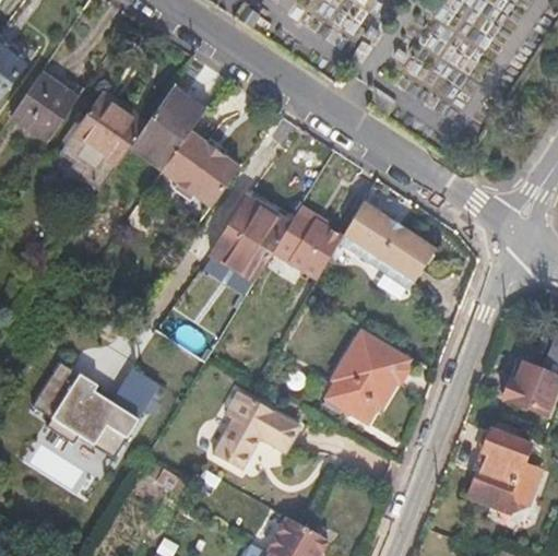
[(0,101),(31,59),(0,35),(0,101)]
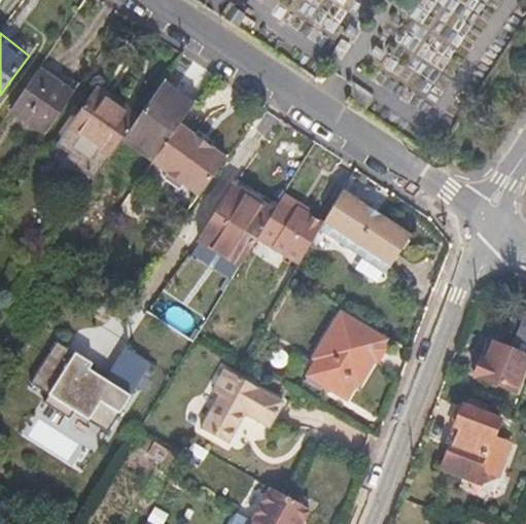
[(9,110),(45,135),(74,93),(38,68),(9,110)]
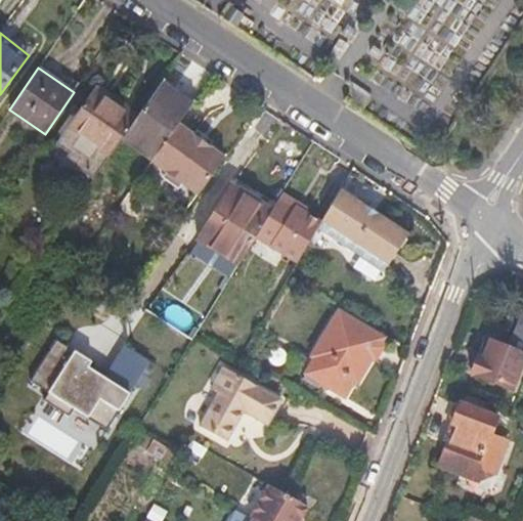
[(122,138),(151,160),(154,158),(179,122),(191,104),(161,83),(138,116),(122,138)]
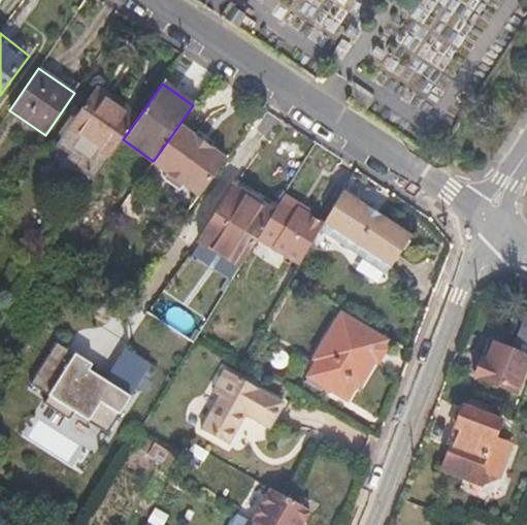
[(52,151),(95,181),(123,139),(139,117),(96,87),(52,151)]
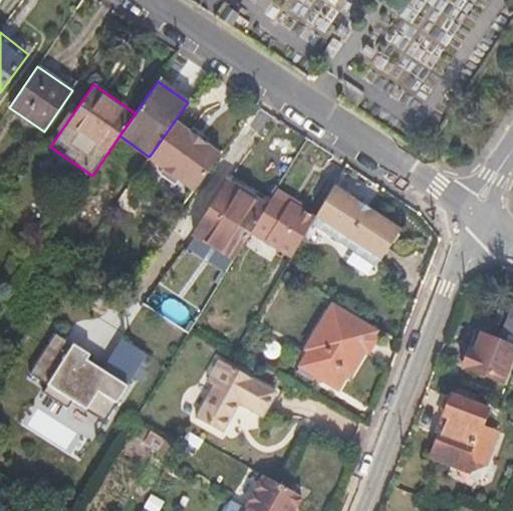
[(151,155),(196,187),(222,153),(207,142),(190,130),(176,119),(151,155)]
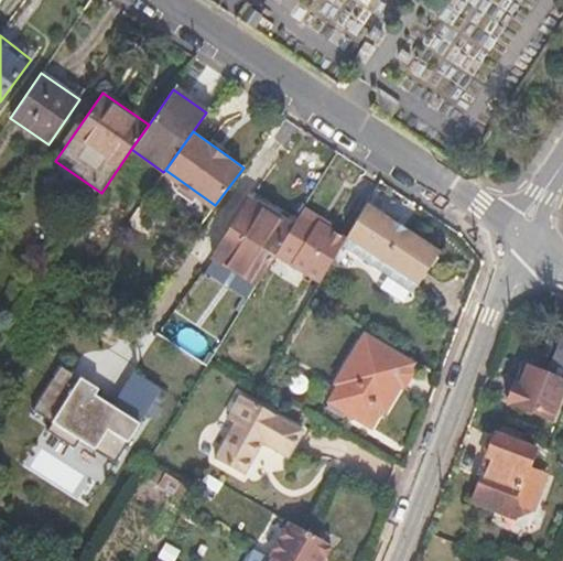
[(208,142),(227,155),(231,149),(213,136),(208,142)]
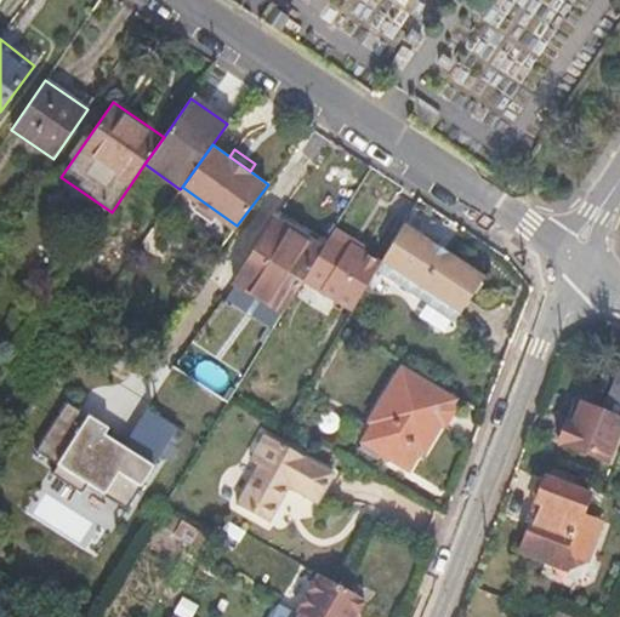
[(322,250),(305,279),(352,307),(377,267),(394,238),(377,229),(365,221),(368,216),(350,205),(322,250)]
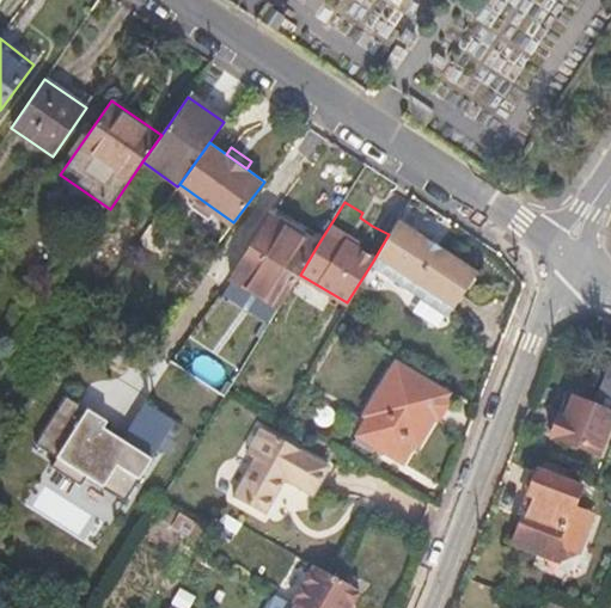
[(374,220),(362,213),(360,217),(372,226),(374,220)]
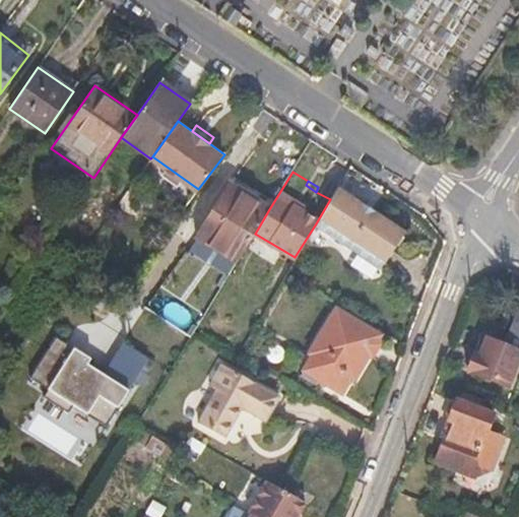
[(226,184),(195,235),(238,261),(255,234),(269,209),(226,184)]
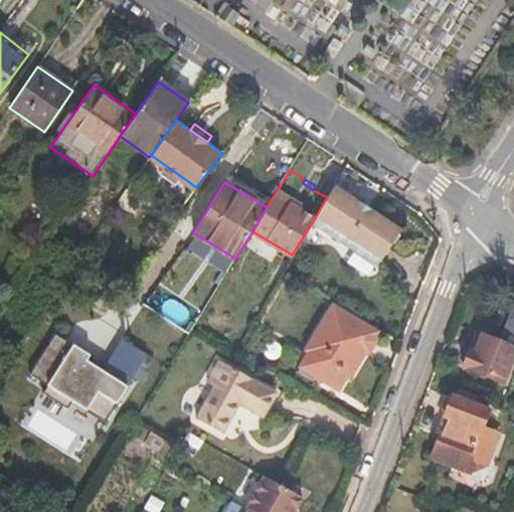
[(327,197),(313,221),(378,265),(402,228),(335,185),(327,197)]
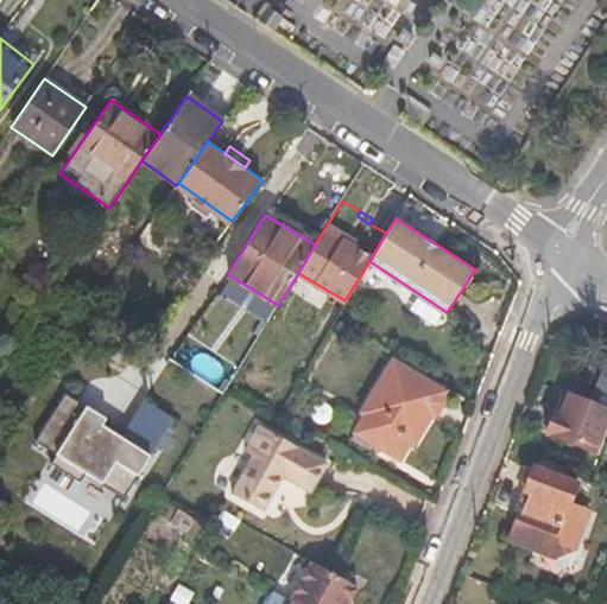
[(443,394),(444,390),(391,360),(361,412),(365,414),(356,432),(400,457),(410,439),(415,442),(431,414),(437,413),(443,402),(443,394)]
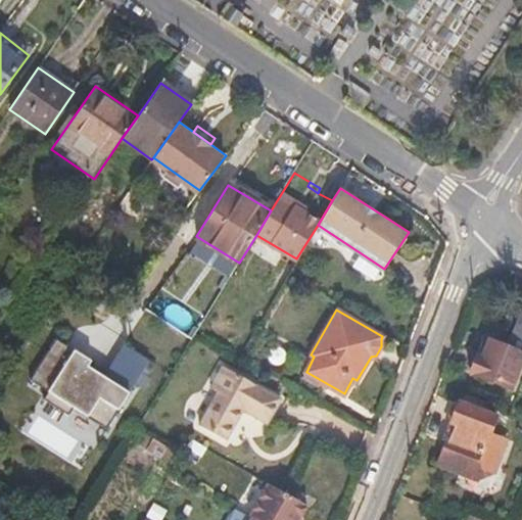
[(521,353),(485,340),(480,353),(474,352),(468,371),(512,386),(521,360),(521,353)]
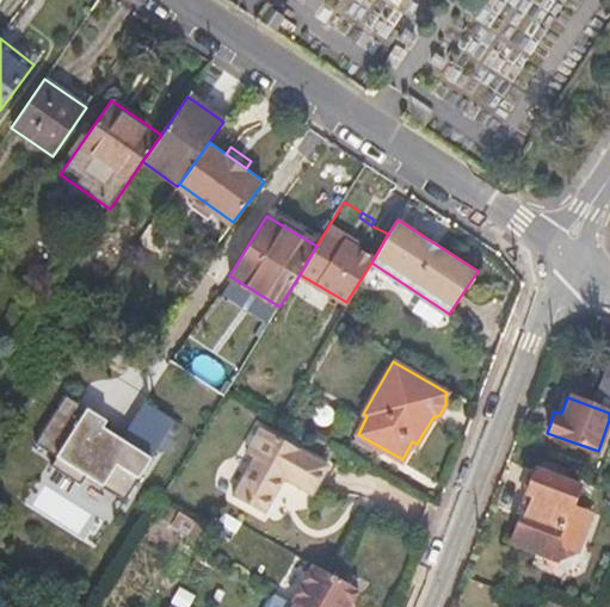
[(104,423),(65,398),(35,447),(122,502),(172,422),(142,403),(118,441),(100,429),(104,423)]
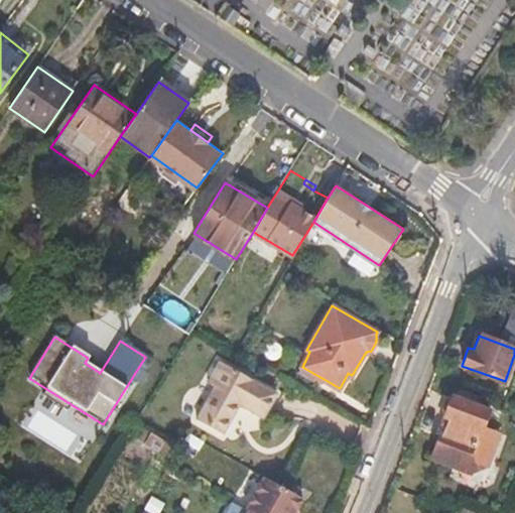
[(215,385),(227,365),(220,361),(209,381),(215,385)]
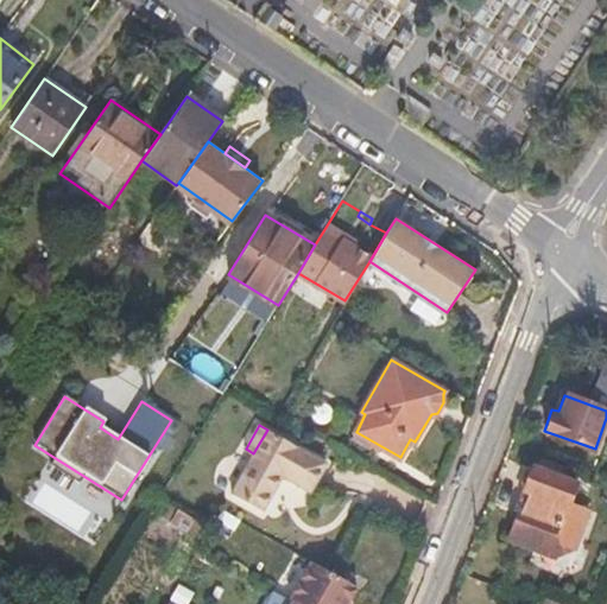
[(253,453),(229,493),(259,509),(280,475),(308,489),(323,462),(267,430),(253,453)]
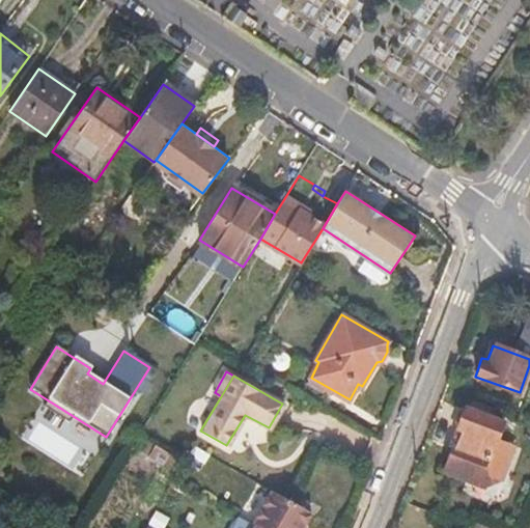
[(483,484),(500,479),(513,444),(498,437),(503,421),(479,412),(467,408),(458,429),(463,431),(456,447),(452,445),(443,469),(483,484)]
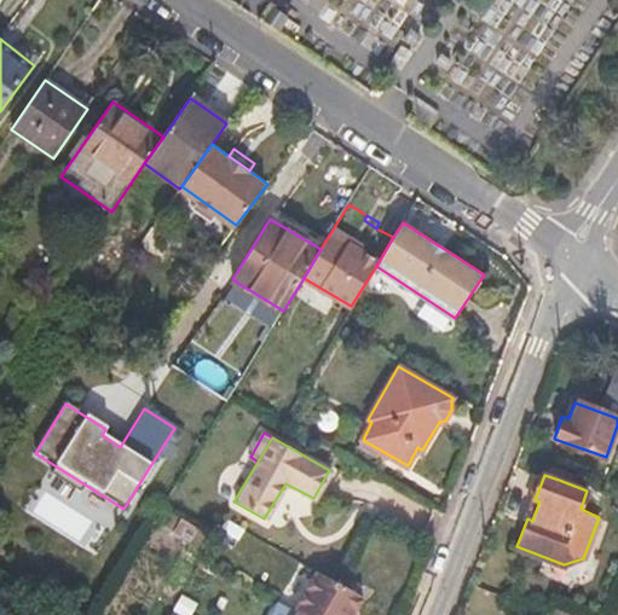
[(182,517),(162,506),(154,520),(174,532),(182,517)]
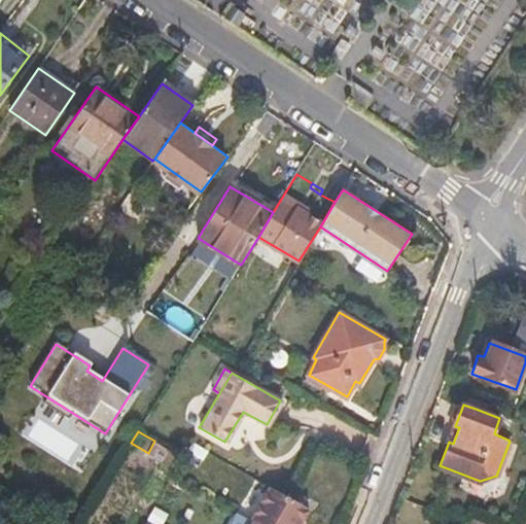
[(168,449),(154,441),(148,453),(162,460),(168,449)]
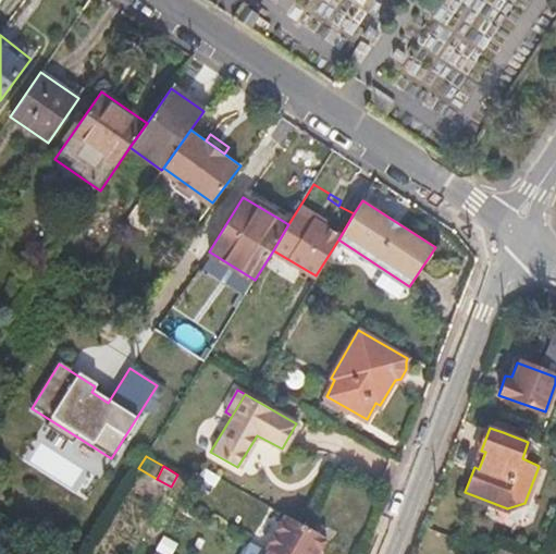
[(177,475),(171,487),(185,495),(192,483),(177,475)]
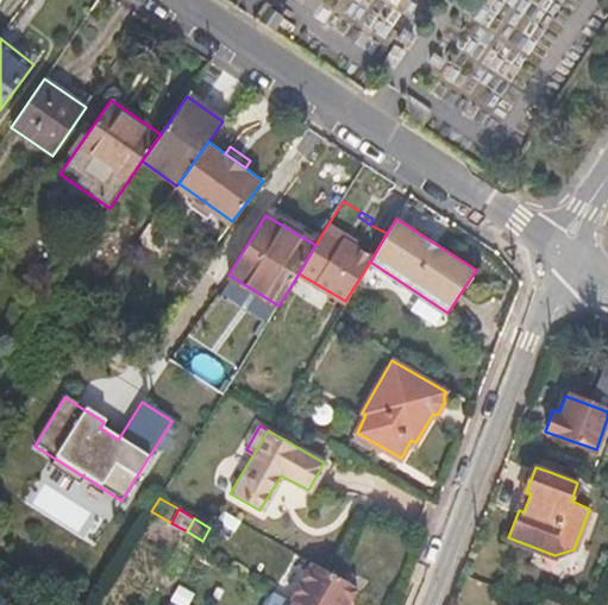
[(290,597),(286,604),(342,604),(355,584),(325,567),(307,559),(288,596),(290,597)]
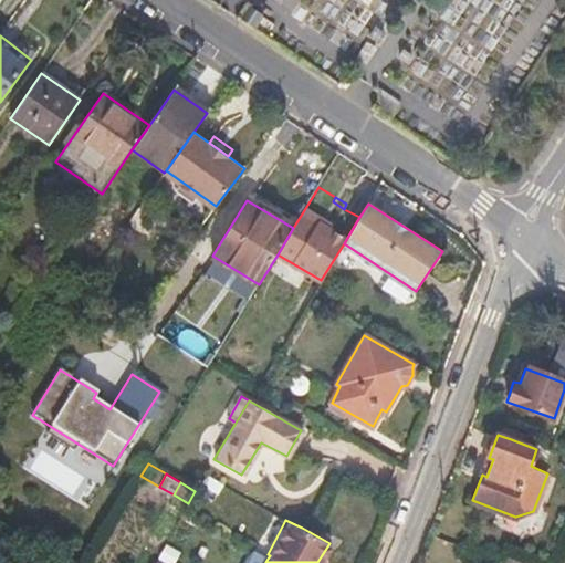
[(167,542),(158,558),(169,562),(174,562),(181,551),(167,542)]
